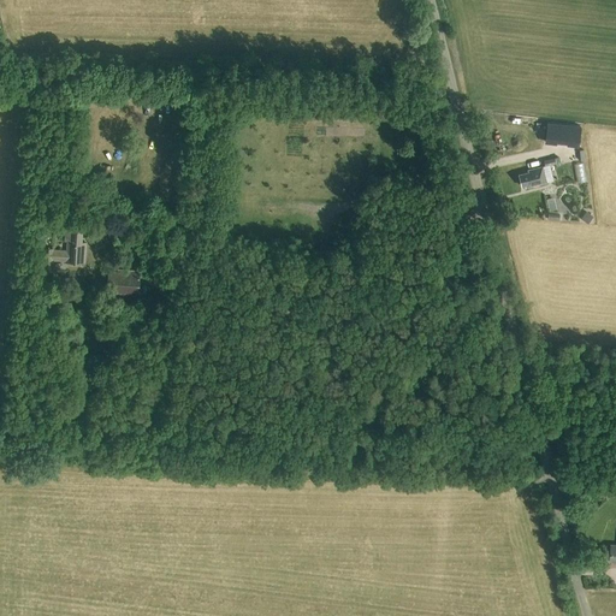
[(580,126),(546,123),(544,142),(578,146),(580,126)]
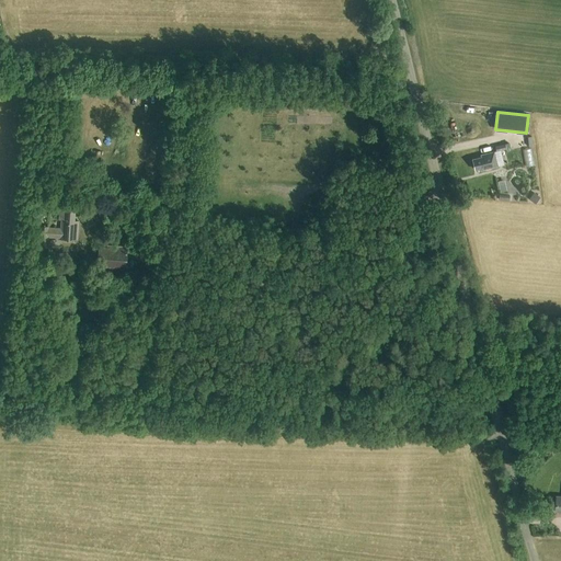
[(497,167),(494,152),(480,156),(481,158),(472,160),(474,170),(478,169),(478,171),(497,167)]
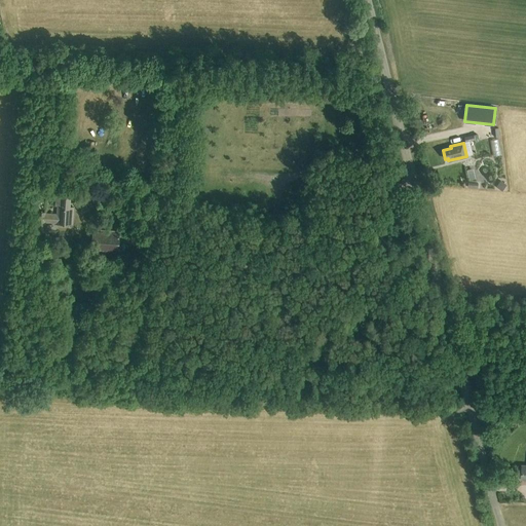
[(72,225),(73,208),(69,208),(70,196),(61,195),(55,195),(55,207),(58,207),(57,214),(45,213),(37,212),(36,233),(44,233),(45,223),(57,224),(72,225)]
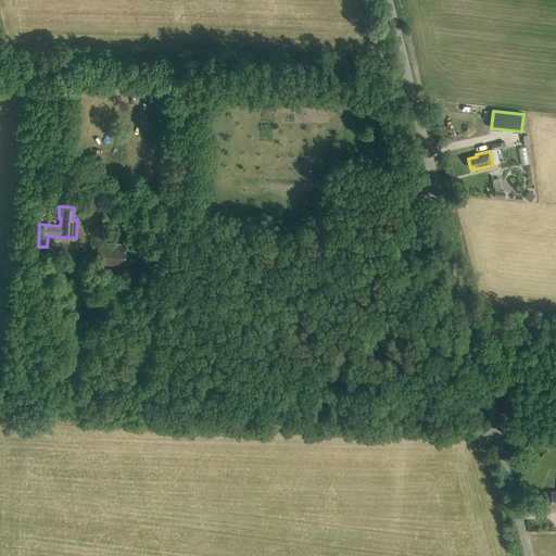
[(97,245),(96,265),(99,265),(99,266),(125,268),(126,248),(97,245)]
